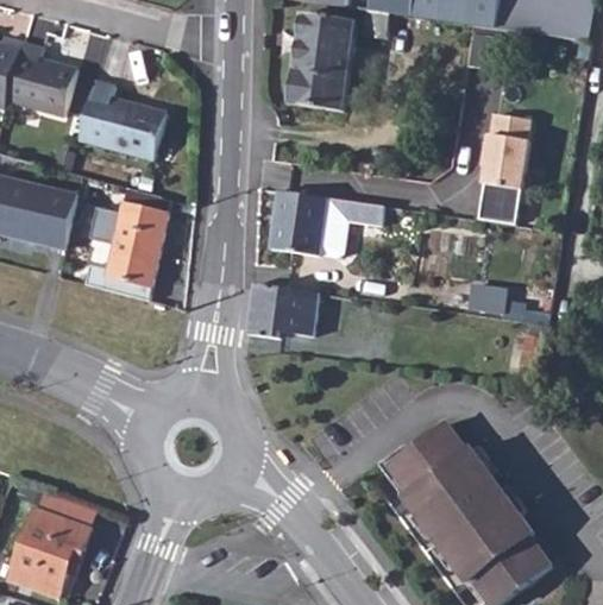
[(313,0),(368,8),(397,13),(432,18),(495,29),(498,0),(313,0)]
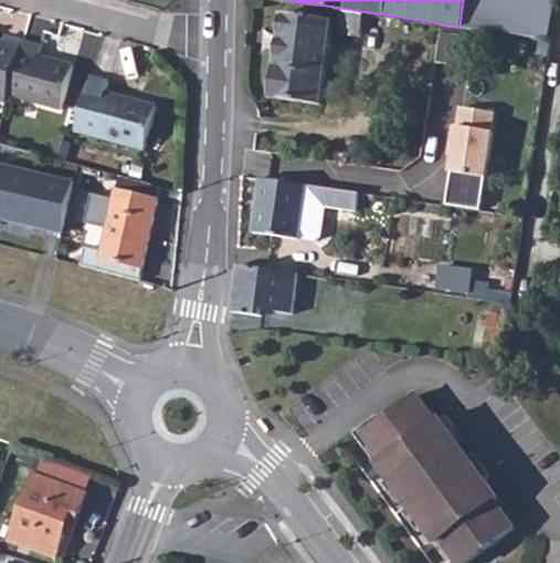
[(463,0),(460,27),(545,38),(550,0),(463,0)]
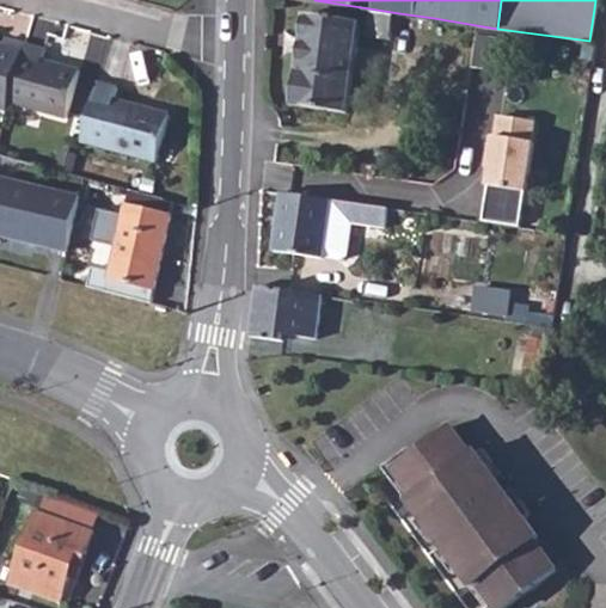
[(399,13),(369,8),(366,32),(390,37),(392,23),(397,23),(399,13)]
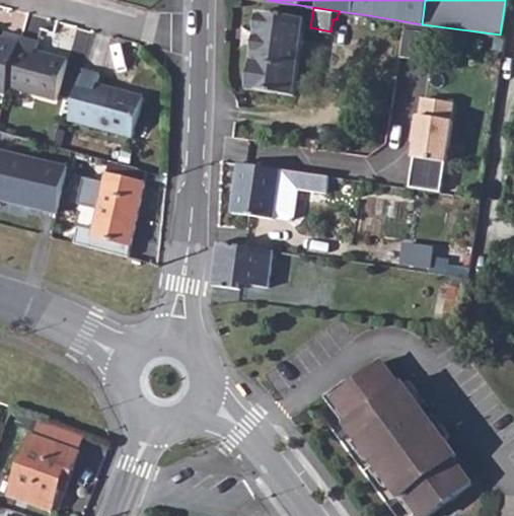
[(260,10),(252,62),(298,68),(304,16),(260,10)]
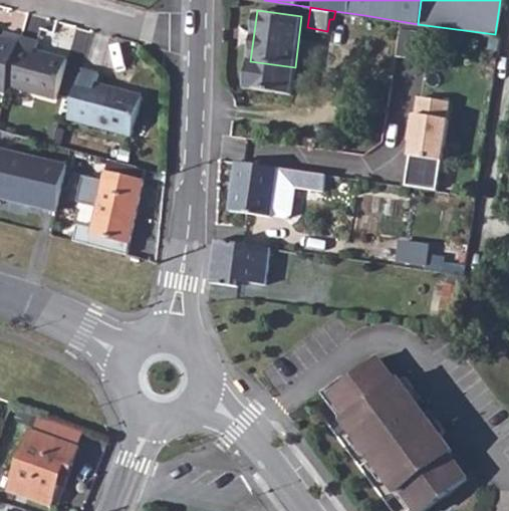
[(251,24),(238,21),(233,43),(247,46),(251,24)]
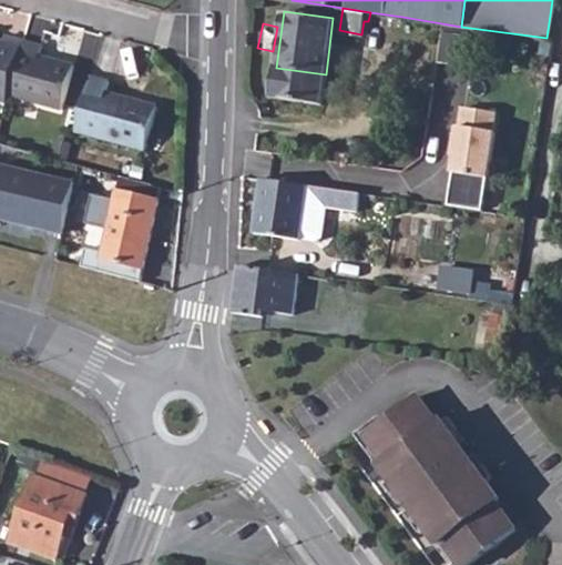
[(0,102),(2,103),(4,96),(19,42),(1,38),(0,43),(0,102)]
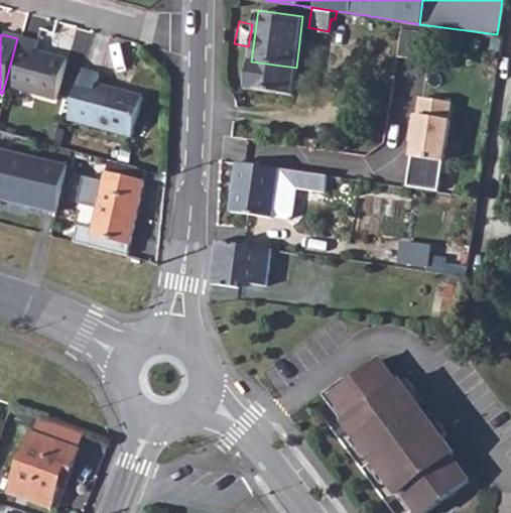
[(17,38),(4,87),(53,100),(64,60),(32,52),(34,43),(17,38)]
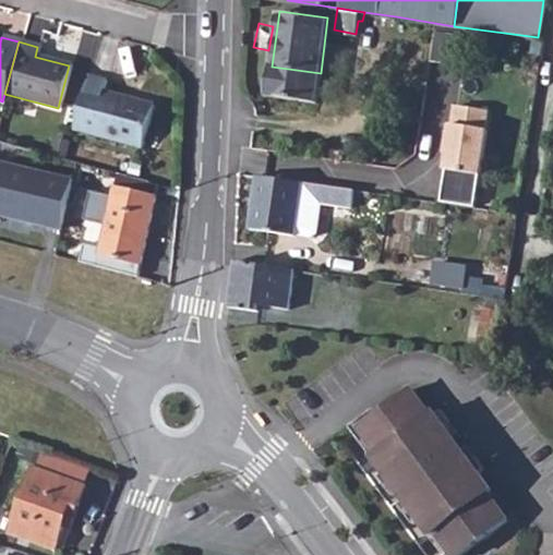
[(85,75),(72,128),(140,146),(151,104),(100,89),(103,80),(85,75)]
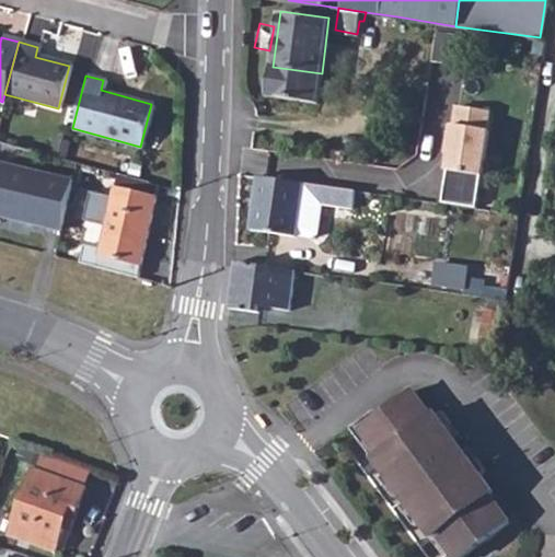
[(486,129),(489,112),(458,105),(454,124),(450,123),(447,142),(450,142),(449,153),(446,169),(440,201),(475,207),(480,175),(488,130),(486,129)]
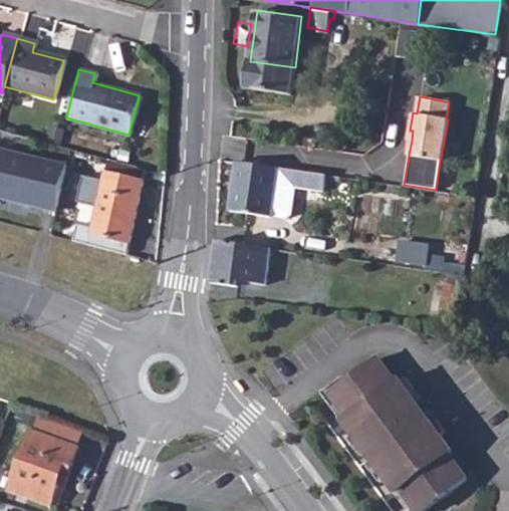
[(0,140),(9,143),(12,133),(0,129),(0,140)]
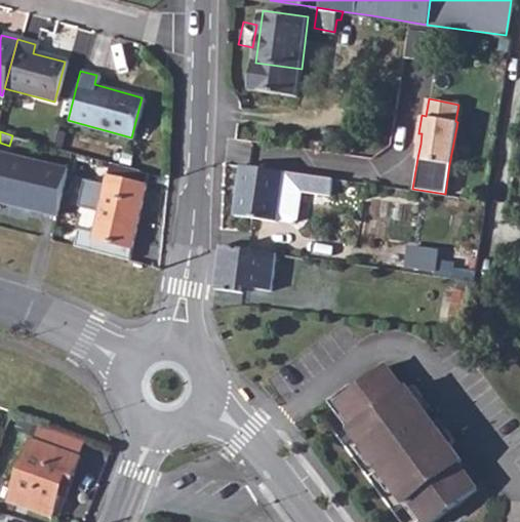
[(68,166),(0,151),(0,196),(11,199),(10,203),(56,213),(68,166)]
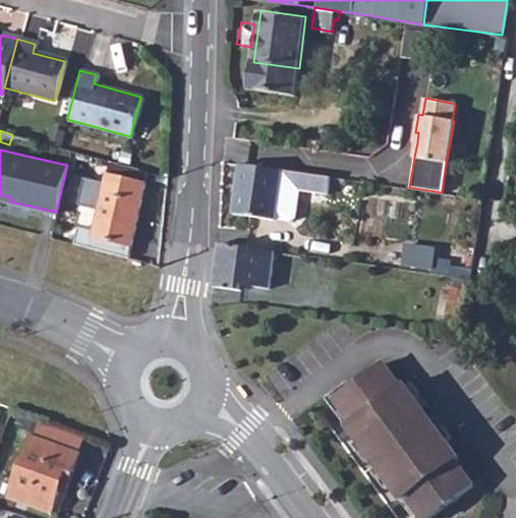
[(330,176),(239,162),(231,211),(276,218),(276,217),(289,219),(294,215),(298,187),(328,191),(330,176)]
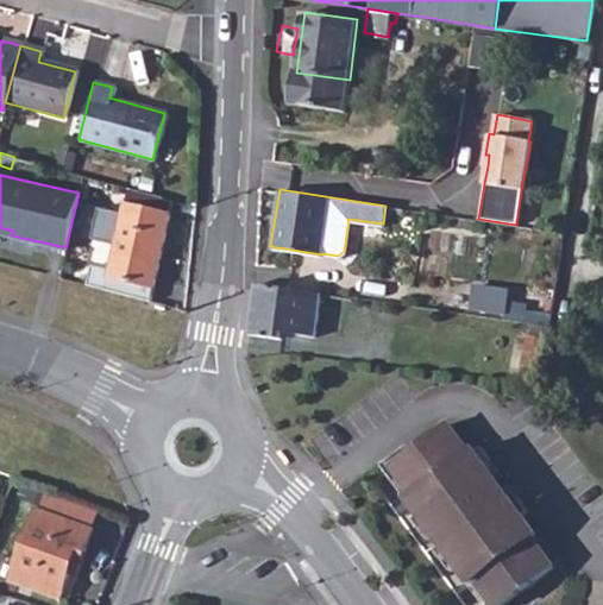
[(125,201),(102,287),(110,288),(148,297),(169,212),(125,201)]
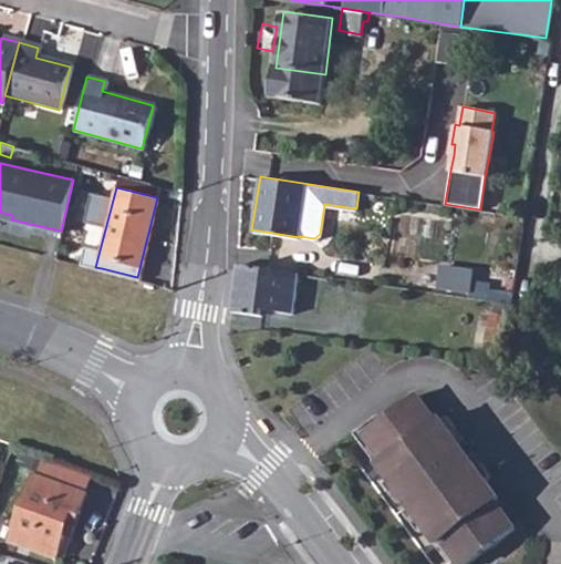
[(236,263),(231,309),(262,314),(263,307),(292,311),(298,272),(236,263)]
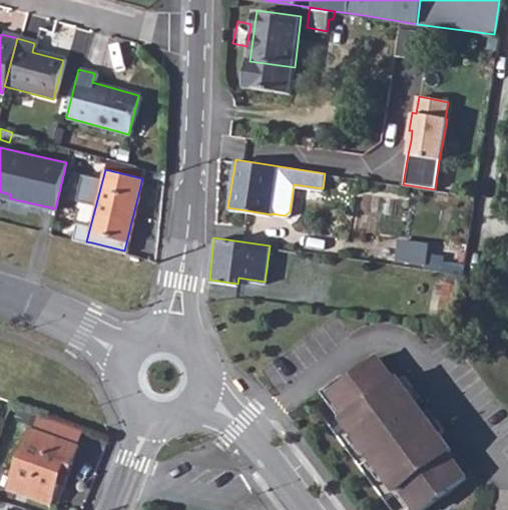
[(398,241),(396,257),(424,260),(426,244),(398,241)]
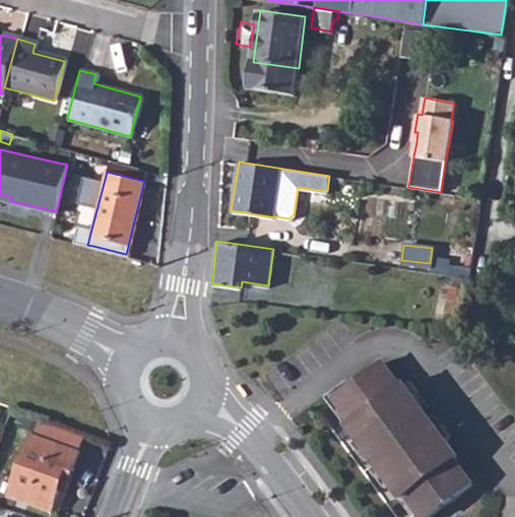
[(397,385),(379,360),(347,384),(330,396),(347,422),(343,424),(344,425),(355,438),(368,456),(371,460),(374,464),(388,482),(398,496),(399,497),(402,494),(420,516),(422,516),(438,506),(469,481),(450,458),(454,455),(443,440),(436,430),(427,437),(420,426),(424,422),(423,421),(415,408),(420,406),(403,385),(400,382),(397,385)]
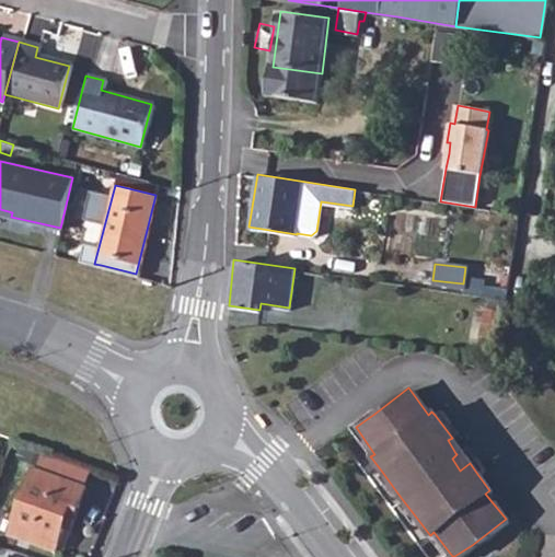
[(356,427),(374,414),(370,407),(345,426),(369,460),(371,457),(370,456),(374,454),(356,427)]
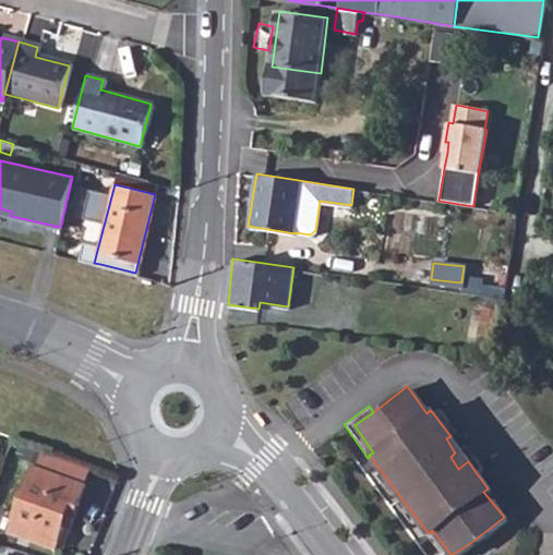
[(433,413),(451,436),(456,432),(440,408),(433,413)]
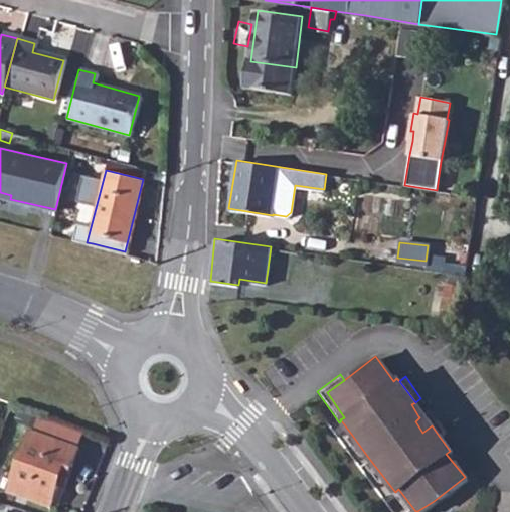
[(432,425),(439,436),(445,431),(429,409),(418,416),(419,417),(415,421),(422,433),(432,425)]
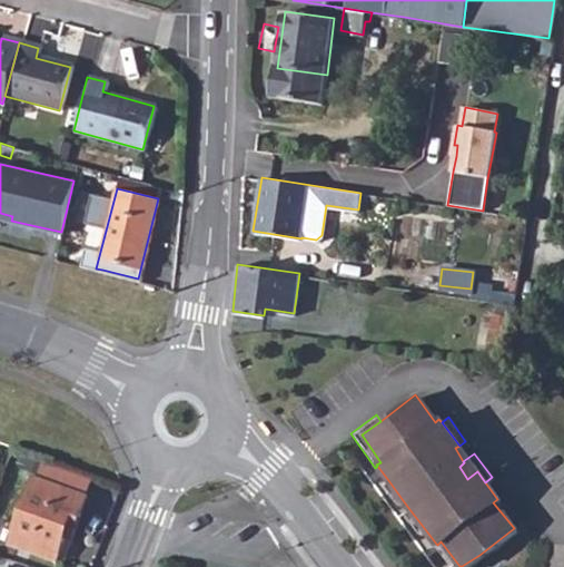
[(33,476),(9,543),(55,559),(63,535),(70,538),(86,495),(33,476)]
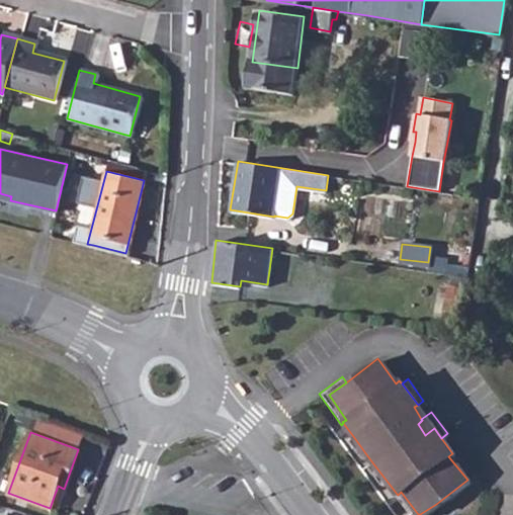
[(366,454),(353,436),(347,441),(361,459),(366,454)]
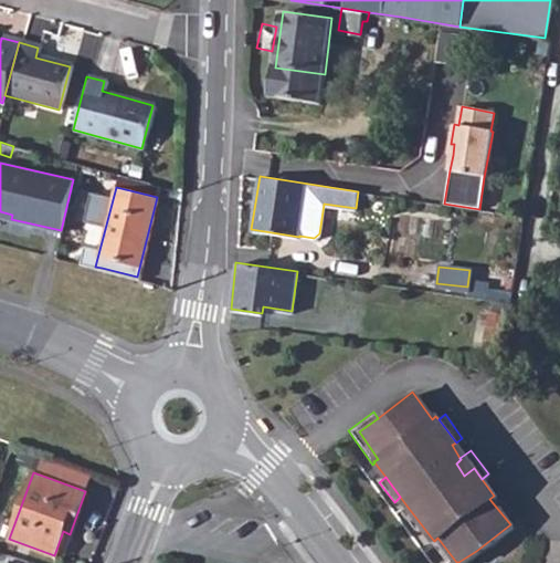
[(422,525),(407,506),(400,510),(415,530),(422,525)]
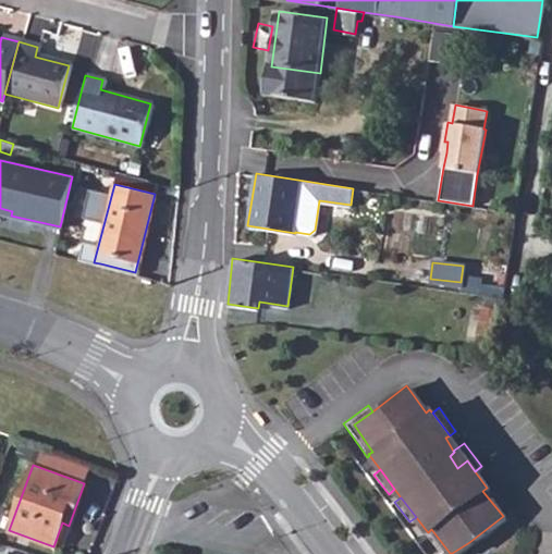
[(428,532),(427,531),(425,533),(439,553),(450,553),(431,529),(428,532)]
